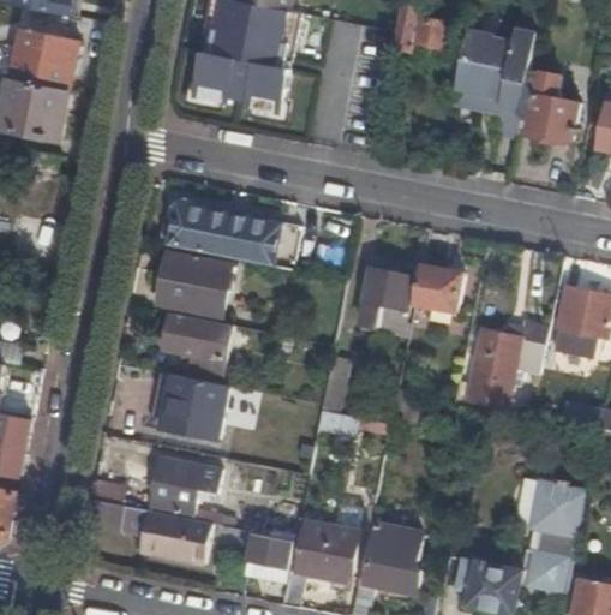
[(28,0),(27,7),(65,15),(67,0),(28,0)]
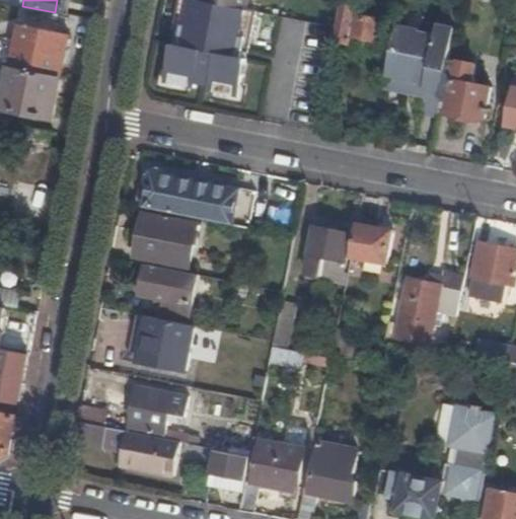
[(76,0),(75,6),(89,9),(91,0),(76,0)]
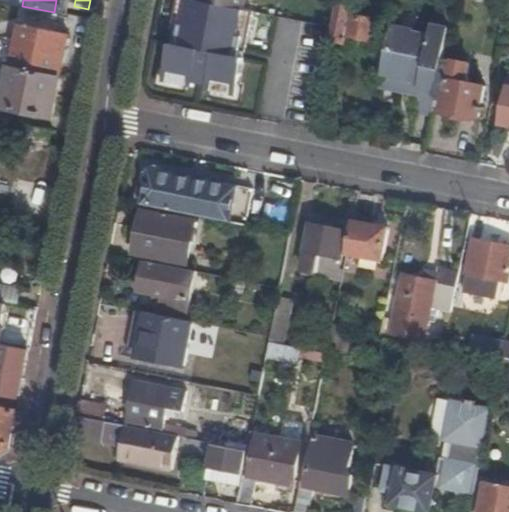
[(199,2),(190,0),(176,0),(160,82),(234,96),(250,12),(241,10),(228,7),(215,5),(199,2)]
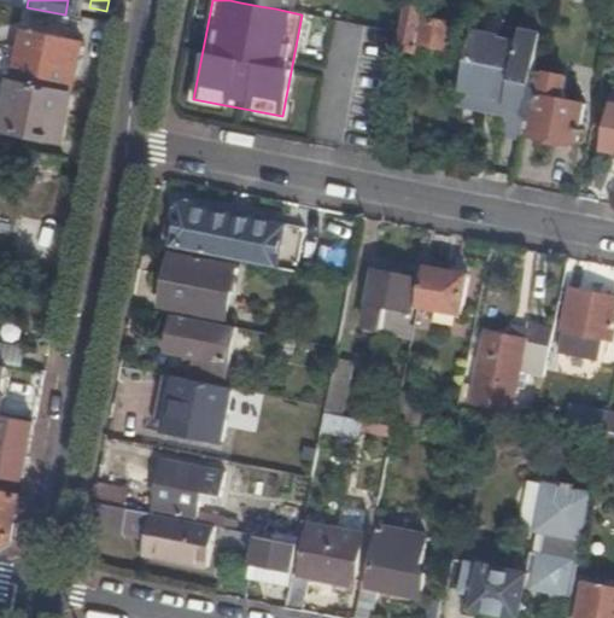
[(293,0),(239,0),(240,3),(259,6),(275,9),(291,12),(293,0)]
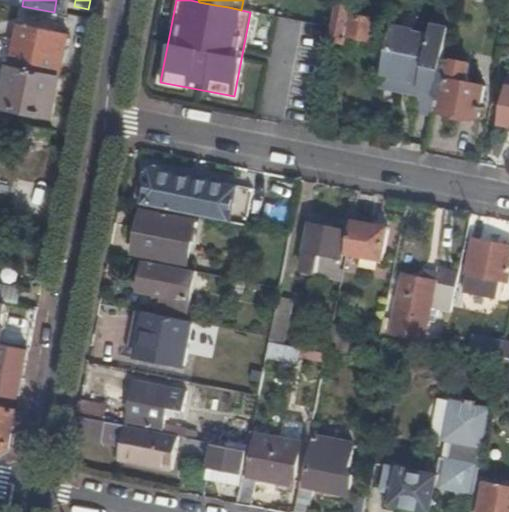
[(328,27),(326,40),(342,43),(343,36),(372,42),(376,17),(368,15),(367,19),(347,15),(348,7),(333,4),(328,27)]
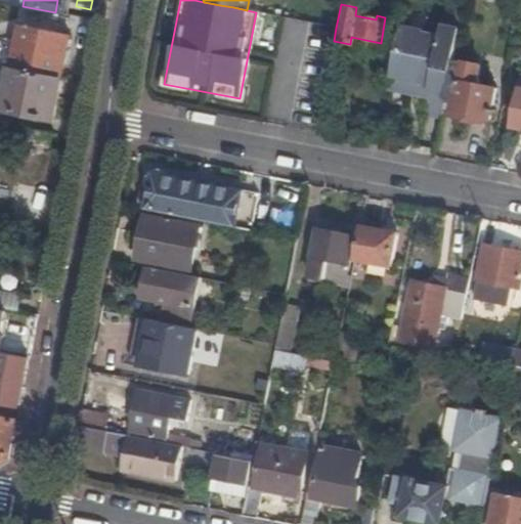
[(10,68),(57,77),(58,78),(66,36),(18,26),(10,68)]
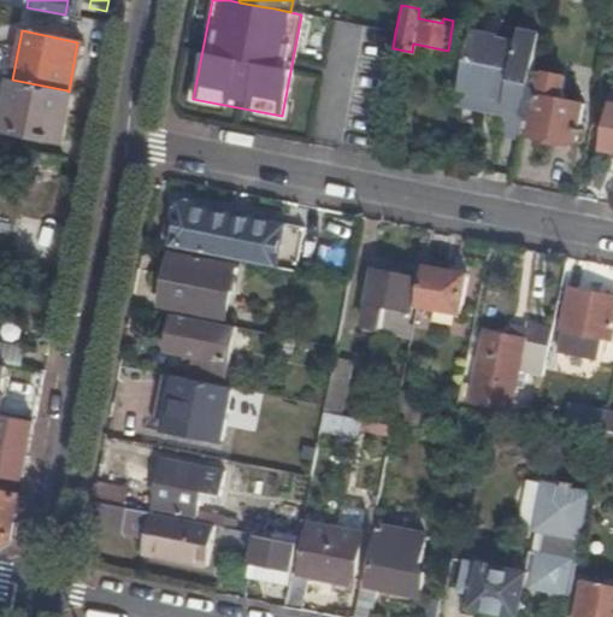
[(466,35),(453,104),(479,109),(482,97),(501,100),(496,133),(517,137),(537,37),(517,33),(514,43),(466,35)]
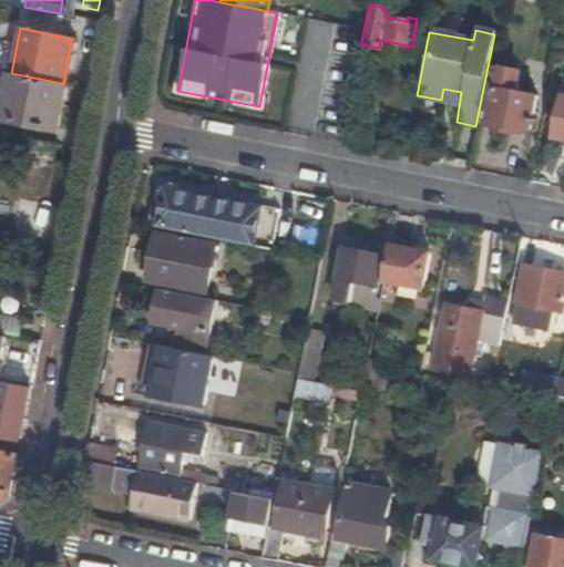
[(11,73),(0,71),(0,93),(3,94),(0,113),(0,120),(53,130),(62,83),(11,73)]
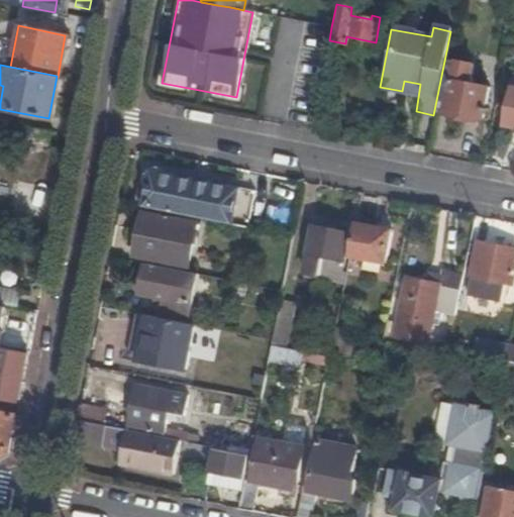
[(513,77),(505,123),(513,125),(513,77)]
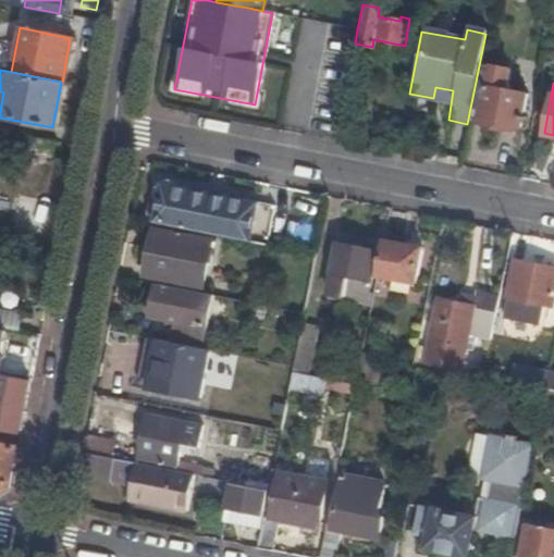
[(518,128),(526,94),(484,86),(478,120),(518,128)]
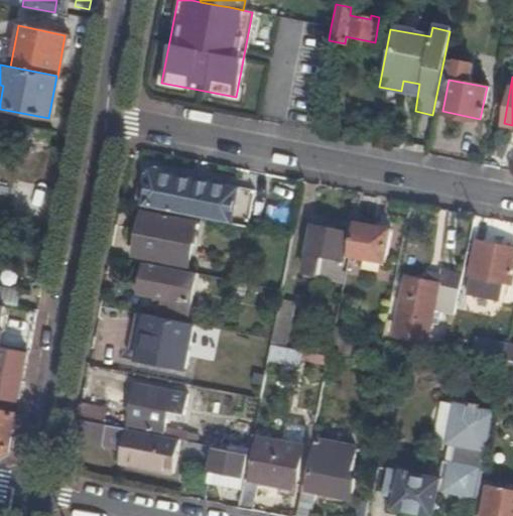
[(148,172),(141,207),(199,218),(229,224),(232,208),(213,204),(217,186),(206,183),(148,172)]
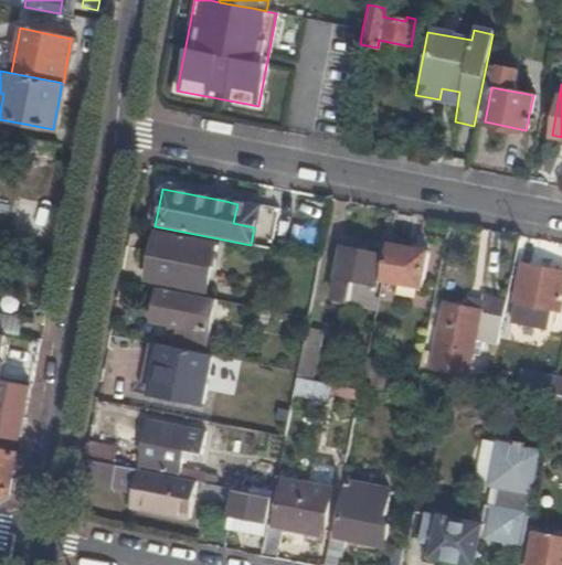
[(288,242),(313,247),(317,230),(293,223),(288,242)]
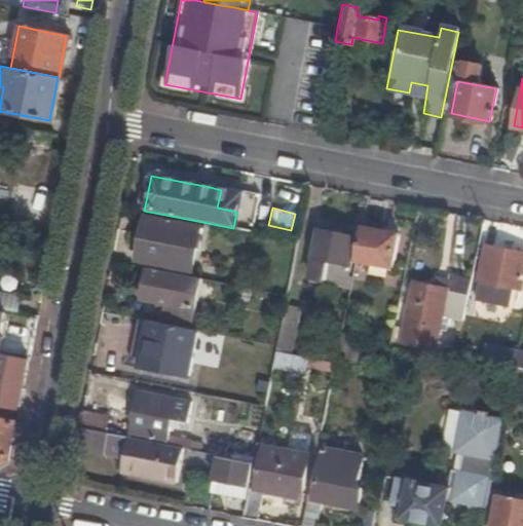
[(190,270),(197,227),(138,216),(134,236),(140,237),(135,259),(190,270)]
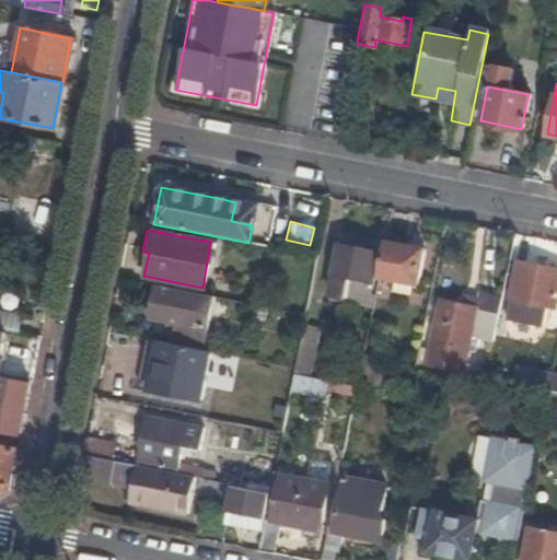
[(422,249),(383,242),(375,278),(415,287),(422,249)]
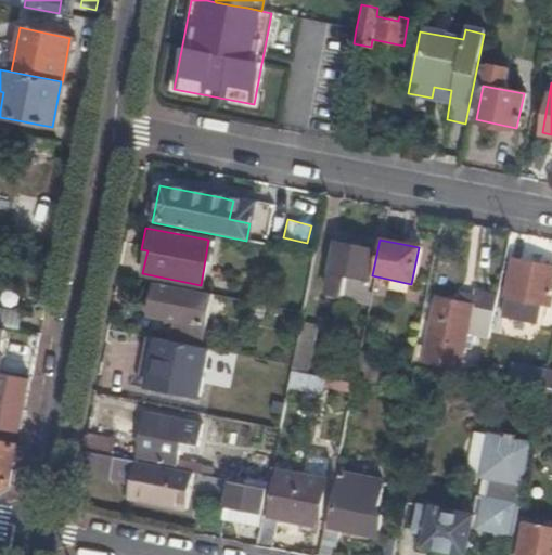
[(345,297),(367,301),(371,280),(368,280),(373,249),(334,242),(324,292),(341,295),(343,286),(347,287),(345,297)]
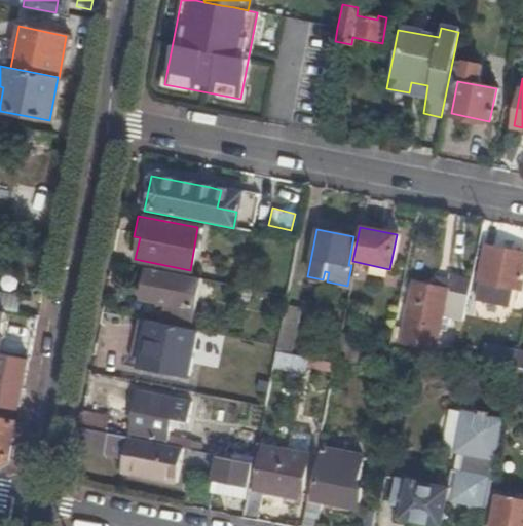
[(522,266),(522,254),(484,247),(473,300),(506,306),(509,288),(519,290),(522,266)]
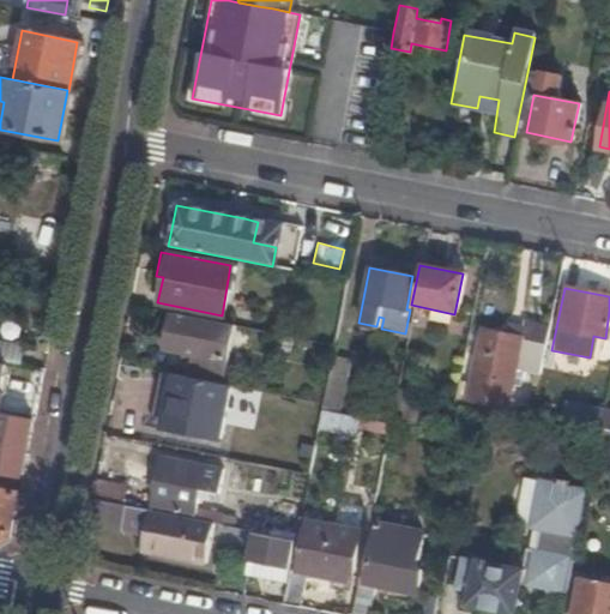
[(192,357),(187,378),(223,385),(234,326),(169,313),(162,350),(192,357)]
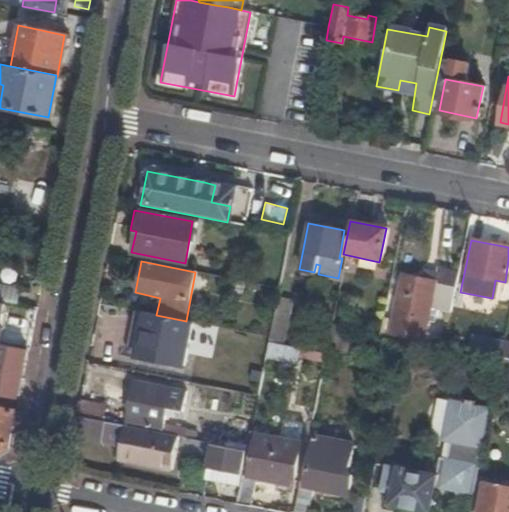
[(427,307),(449,311),(457,273),(435,269),(432,282),(400,275),(388,331),(421,338),(427,307)]
